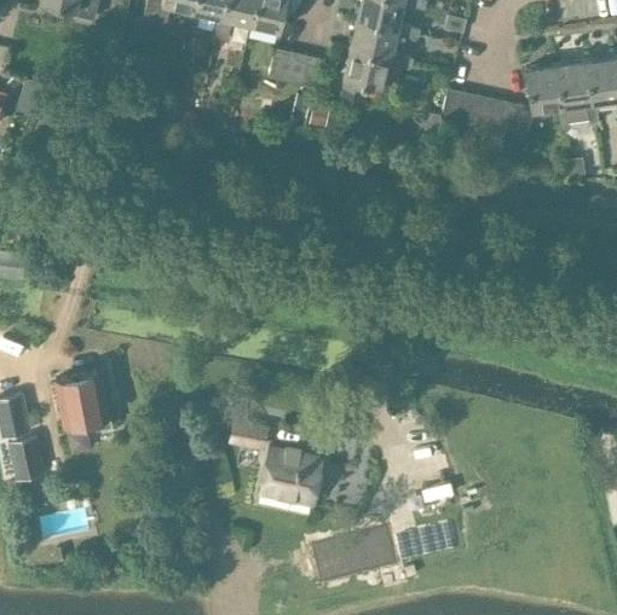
[(40,0),(40,3),(48,4),(48,6),(76,11),(76,16),(96,21),(98,11),(80,6),(80,0),(40,0)]
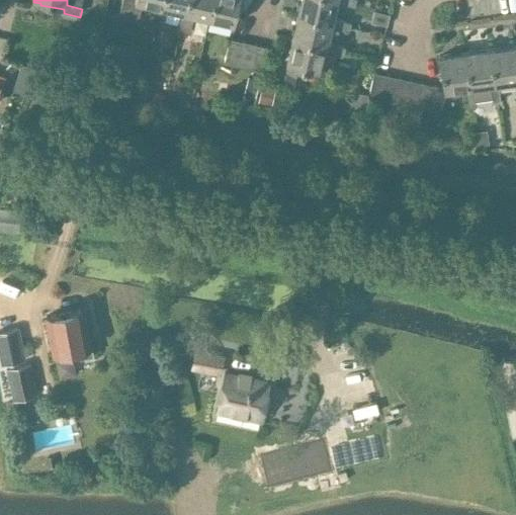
[(160,8),(162,0),(123,0),(119,19),(139,23),(143,6),(156,9),(156,7),(160,8)]
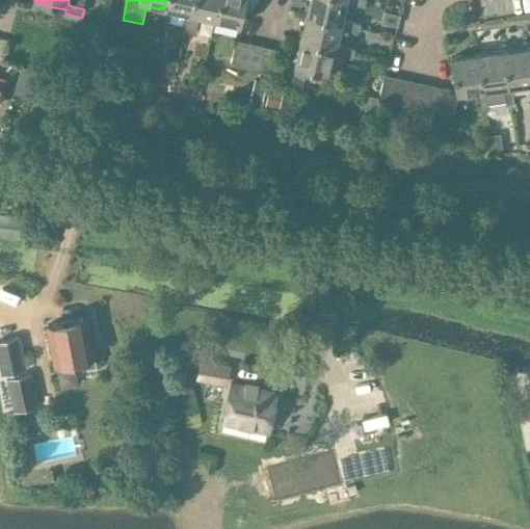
[(190,15),(192,0),(166,0),(164,8),(160,7),(160,9),(156,27),(164,28),(168,11),(185,16),(185,14),(190,15)]
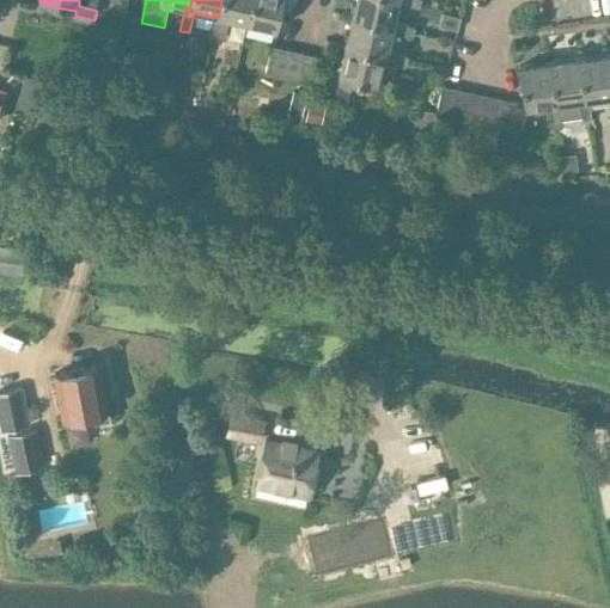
[(248,25),(252,0),(221,0),(219,17),(213,16),(213,18),(208,38),(226,42),(231,22),(248,25)]
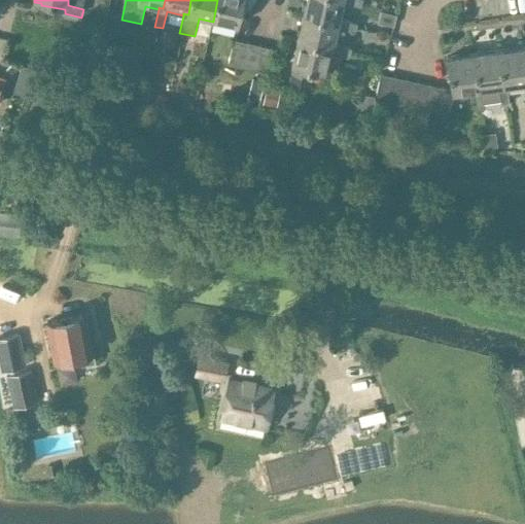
[(217,0),(213,22),(239,28),(245,0),(217,0)]
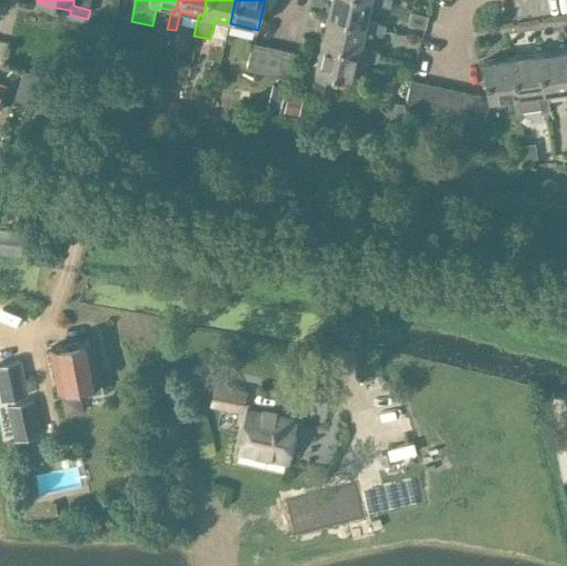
[(368,23),(372,5),(370,5),(370,0),(331,0),(328,18),(365,26),(365,31),(366,32),(385,36),(387,27),(368,23)]
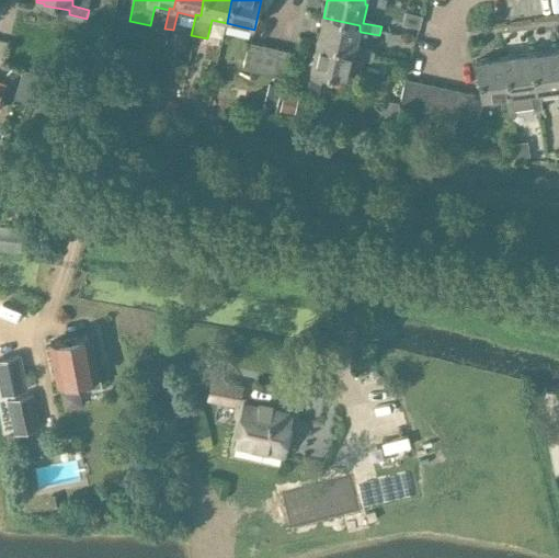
[(386,0),(365,0),(365,4),(367,4),(386,9),(387,0),(386,0)]
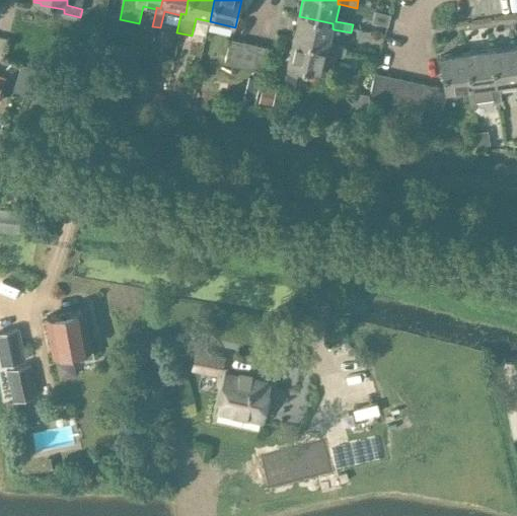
[(330,45),(334,29),(333,28),(333,23),(299,16),(293,41),(327,49),(326,54),(328,54),(346,58),(348,49),(330,45)]
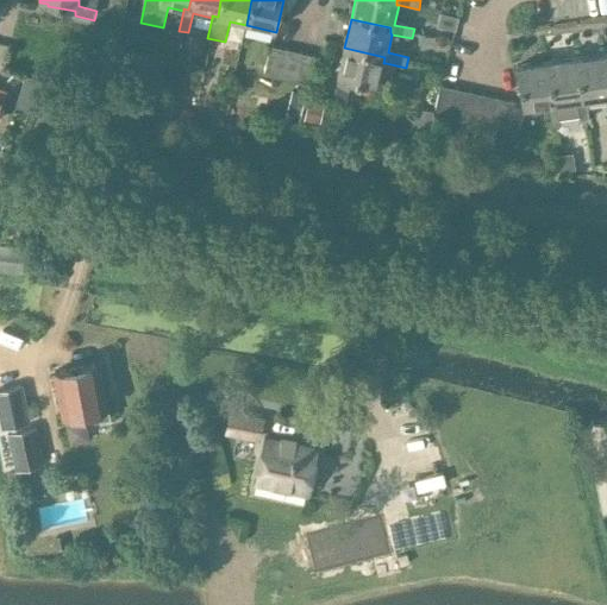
[(281,81),(288,51),(271,48),(264,76),(281,81)]
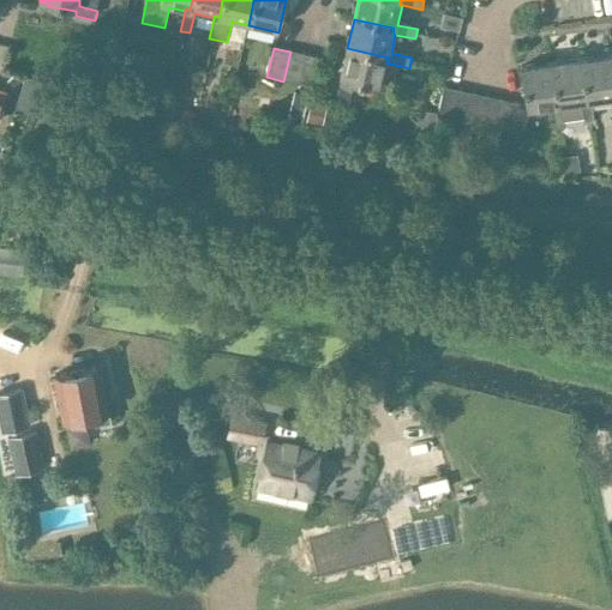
[(383,88),(389,64),(387,64),(388,58),(347,48),(341,78),(342,78),(339,97),(361,102),(365,83),(383,88)]
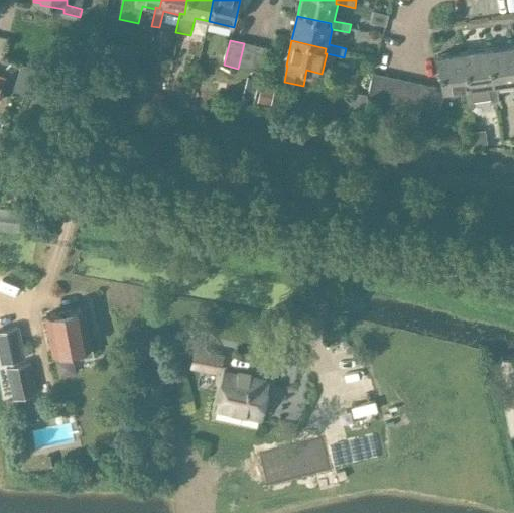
[(249,71),(255,45),(244,43),(238,69),(249,71)]
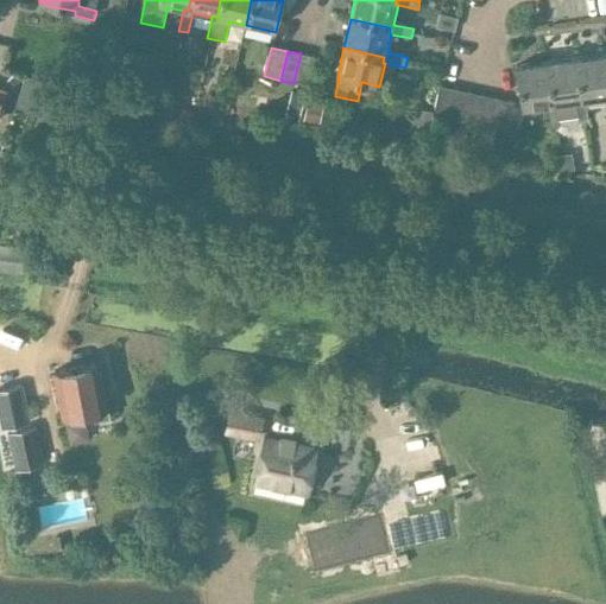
[(301,53),(294,83),(309,87),(315,57),(301,53)]
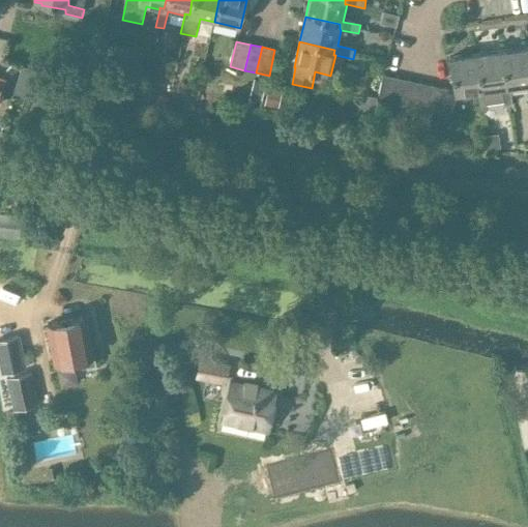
[(510,88),(527,86),(527,85),(527,49),(502,52),(507,88),(502,88),(504,103),(505,108),(514,107),(510,88)]
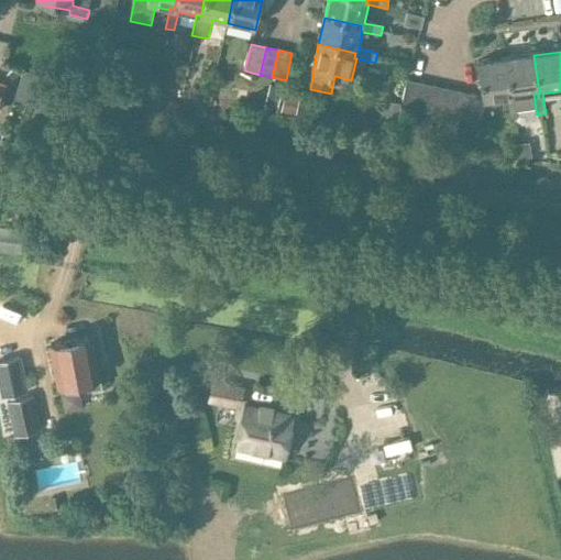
[(518,111),(536,109),(534,94),(539,94),(534,55),(506,59),(512,97),(506,98),(506,99),(509,118),(518,117),(518,111)]
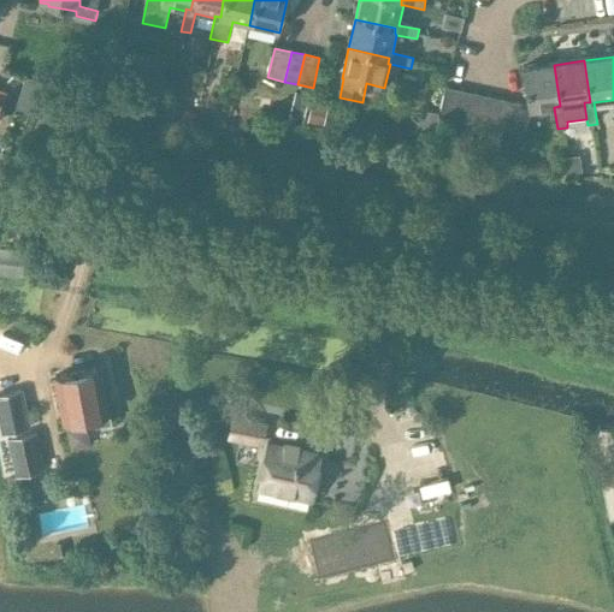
[(530,112),(554,108),(554,107),(560,106),(554,65),(524,69),(530,112)]
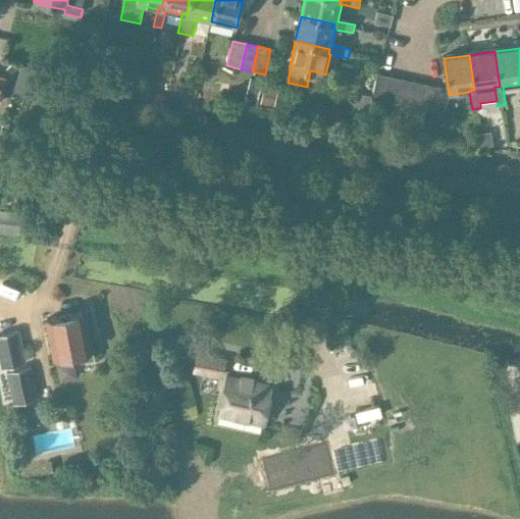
[(386,103),(392,78),(377,74),(371,100),(382,103),(386,103)]
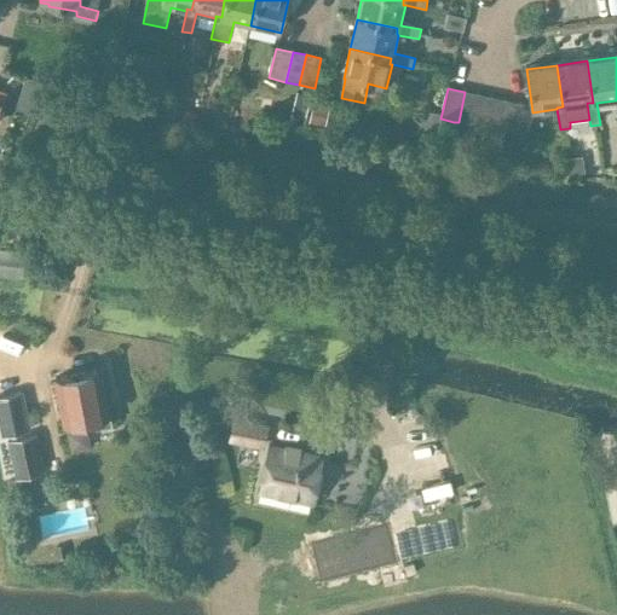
[(292,116),(306,120),(312,96),(298,92),(292,116)]
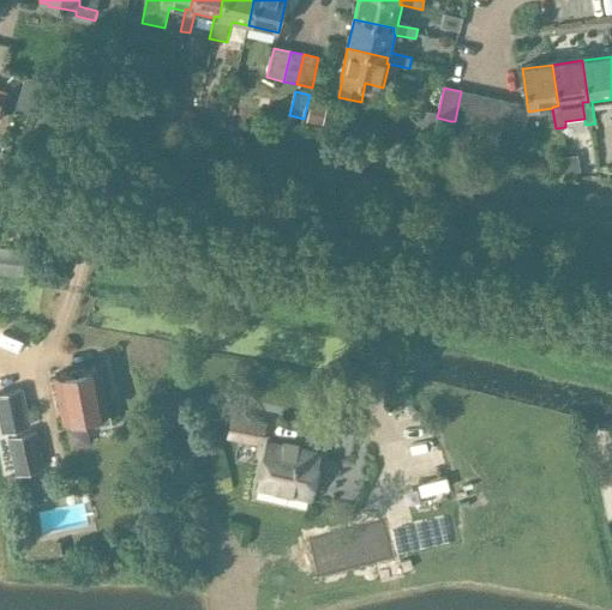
[(468,125),(475,95),(461,91),(455,121),(468,125)]
